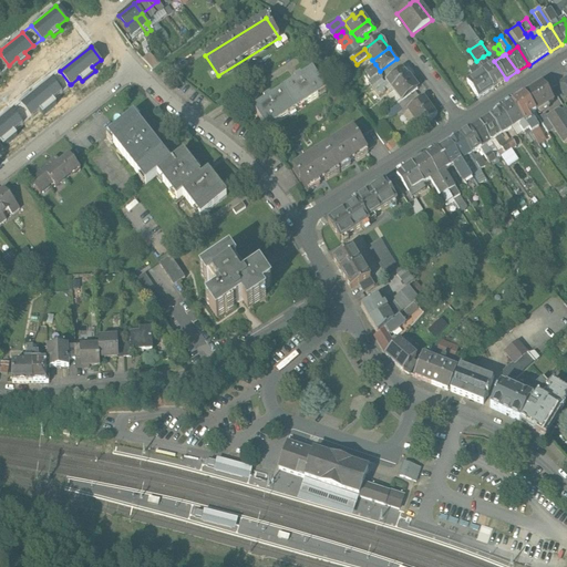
[(483,57),(476,61),(482,69),(490,64),(483,57)]
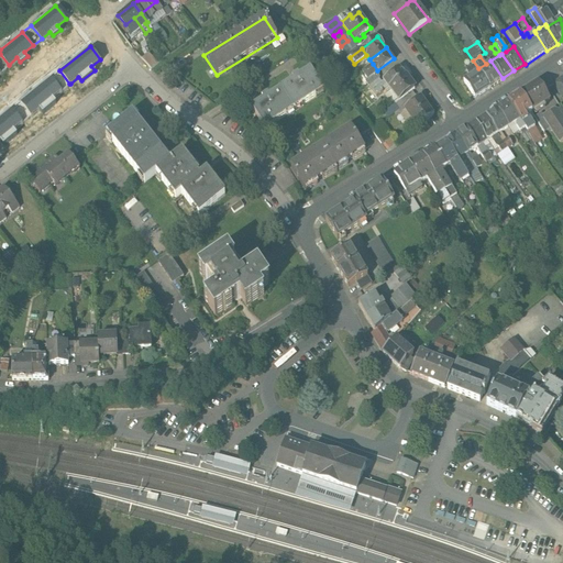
[(486,64),(478,68),(478,69),(490,86),(503,78),(490,61),(486,64)]
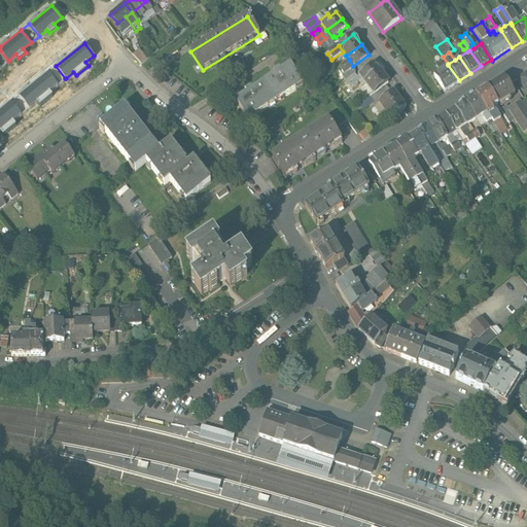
[(349,60),(338,68),(342,74),(353,66),(349,60)]
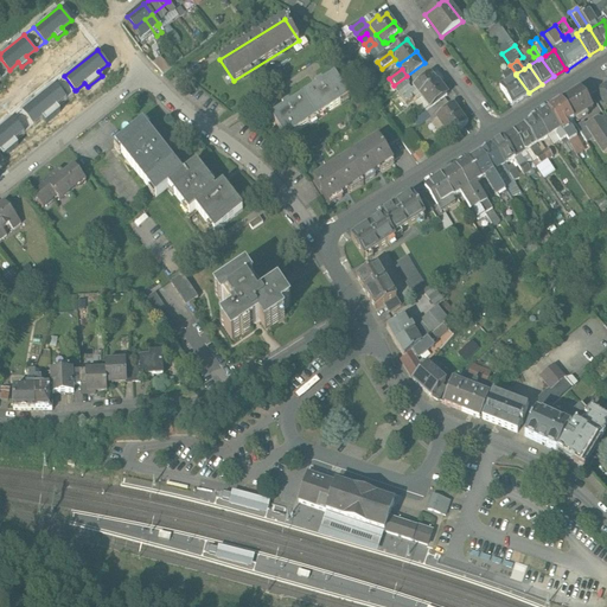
[(432,72),(423,78),(422,77),(416,82),(417,83),(415,85),(417,89),(421,95),(439,82),(432,72)]
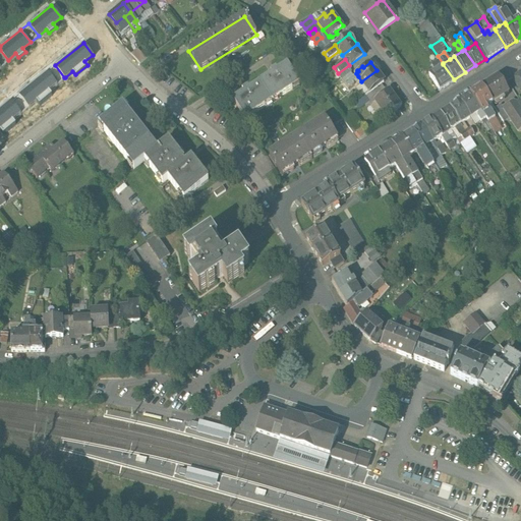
[(443,64),(428,73),(440,89),(454,79),(443,64)]
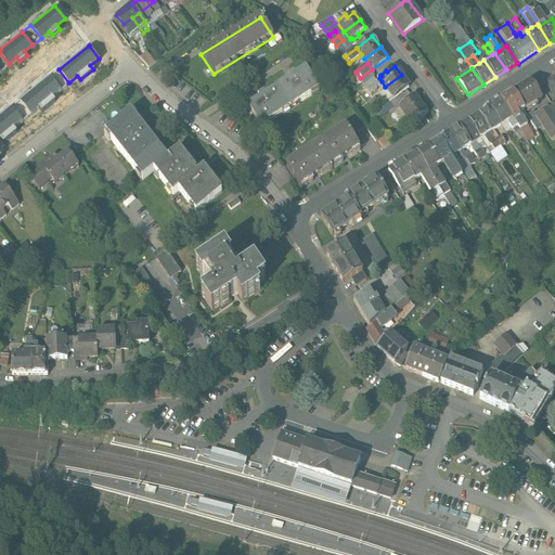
[(61,89),(68,82),(59,69),(50,76),(61,89)]
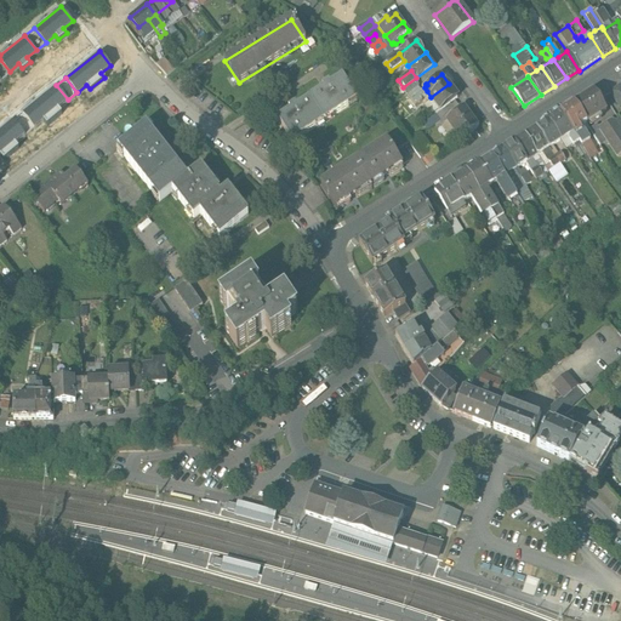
[(342,78),(330,85),(329,84),(323,87),(324,90),(311,98),(324,120),(357,100),(342,78)]
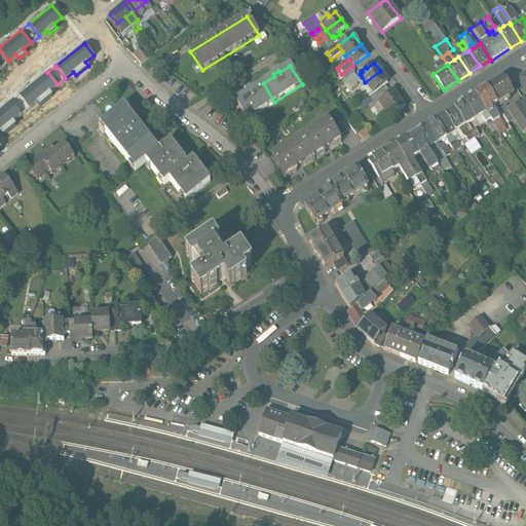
[(525,69),(516,76),(522,85),(523,85),(525,89),(525,69)]
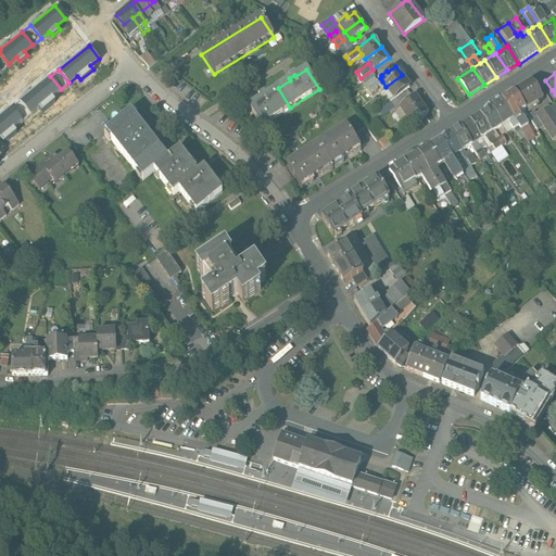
[(402,75),(386,87),(393,97),(394,98),(407,88),(409,86),(412,84),(409,81),(407,83),(402,75)]
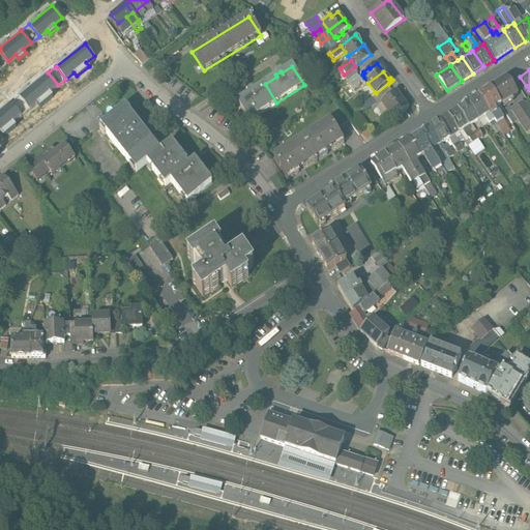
[(19,95),(28,108),(29,108),(37,101),(39,106),(53,95),(50,91),(58,85),(48,72),(19,95)]
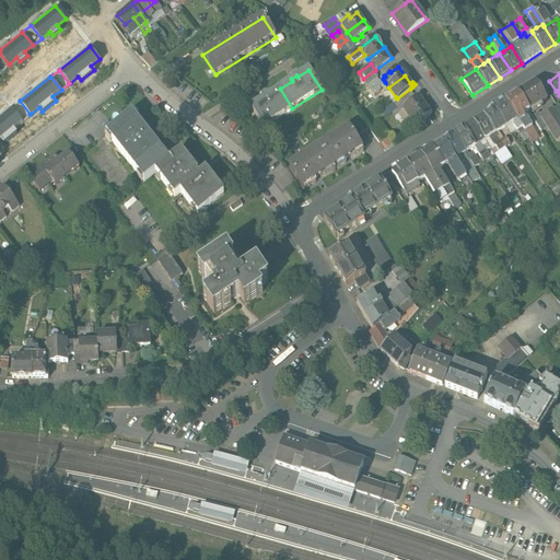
[(383,79),(371,88),(374,93),(381,89),(380,85),(385,82),(383,79)]
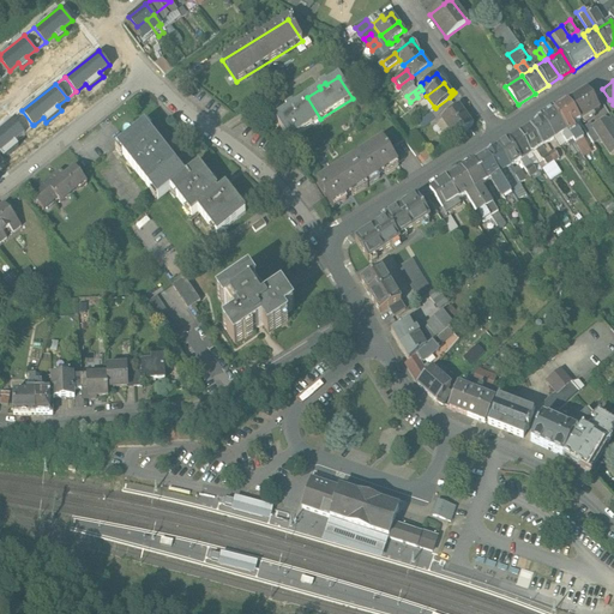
[(587,89),(567,101),(579,121),(600,108),(587,89)]
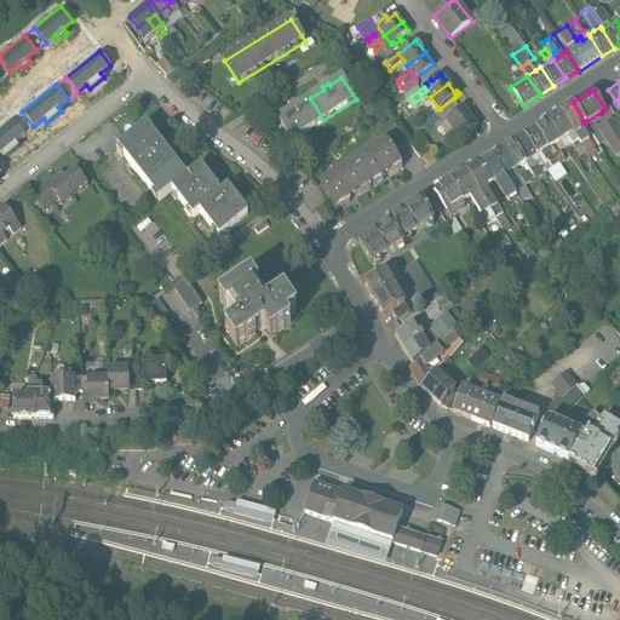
[(323,120),(310,98),(296,107),(294,104),(288,108),(290,110),(277,119),(291,141),(323,120)]
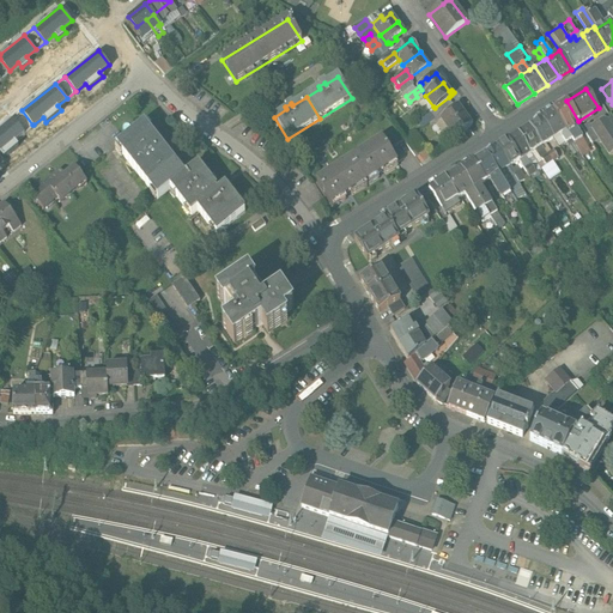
[(434,107),(417,119),(422,125),(429,120),(453,102),(449,97),(435,108),(434,107)]
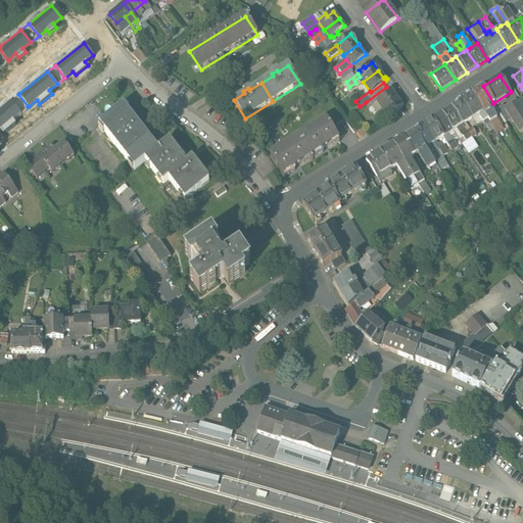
[(488,106),(493,103),(483,86),(472,93),(482,109),(483,110),(488,106)]
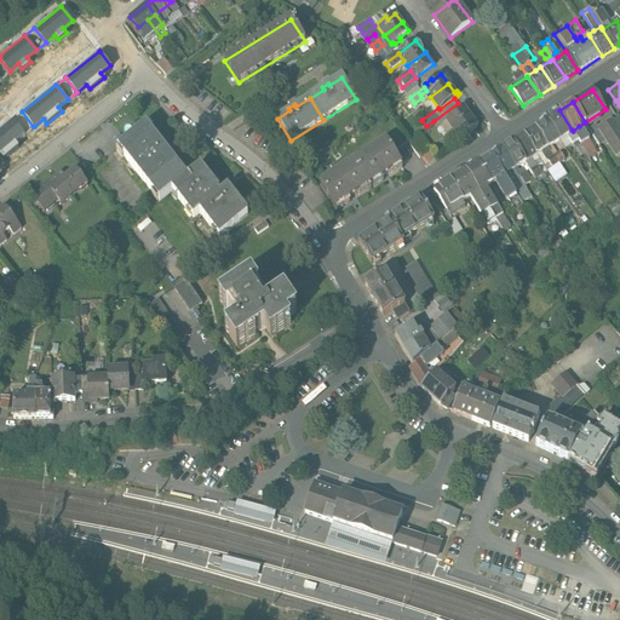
[(458,103),(434,121),(437,125),(441,121),(442,122),(447,119),(446,119),(461,108),(458,103)]
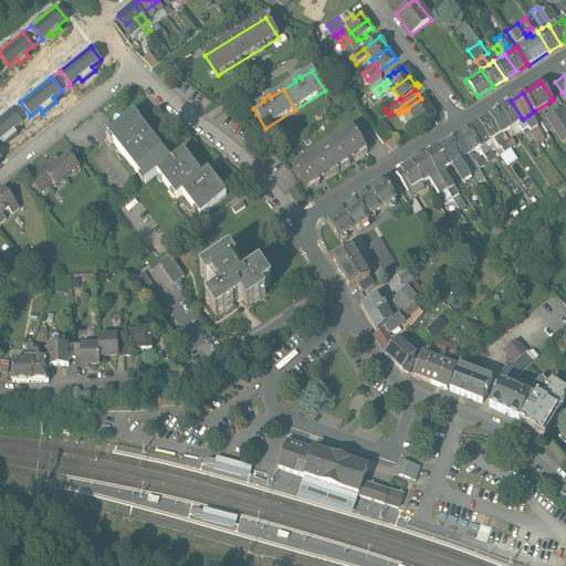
[(421,98),(407,108),(408,108),(413,117),(430,105),(423,96),(421,98)]
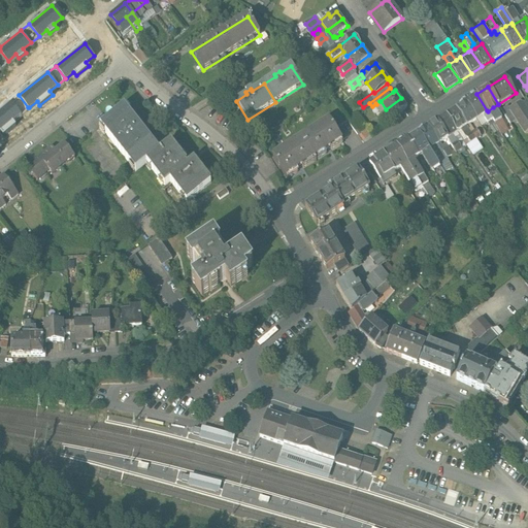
[(476,94),(465,101),(476,118),(484,112),(487,110),(476,94)]
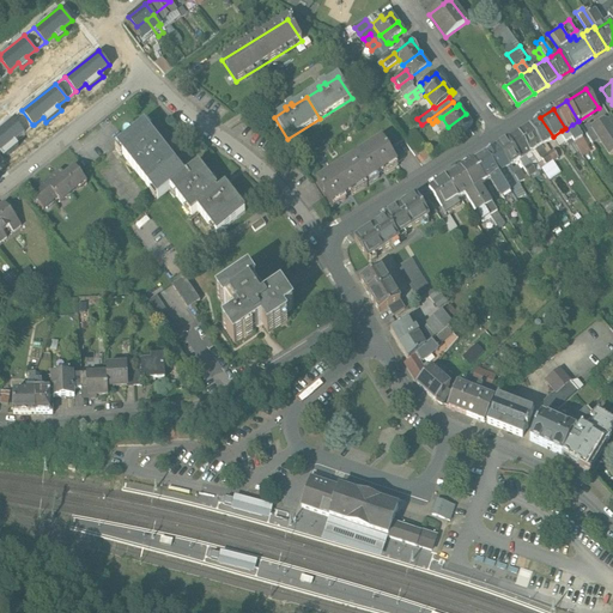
[(13,117),(24,132),(32,125),(22,110),(13,117)]
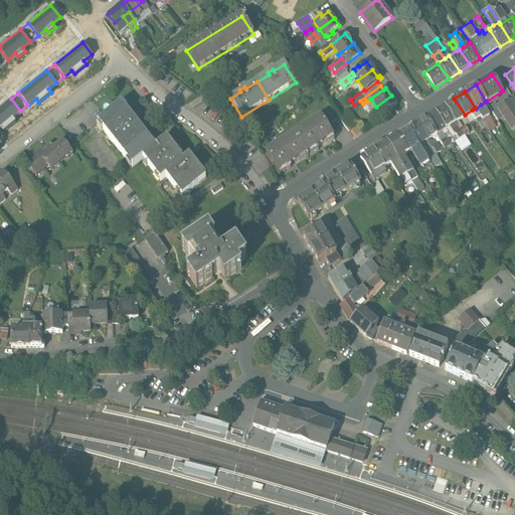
[(391,96),(376,107),(382,114),(384,112),(386,114),(391,111),(390,108),(397,103),(391,96)]
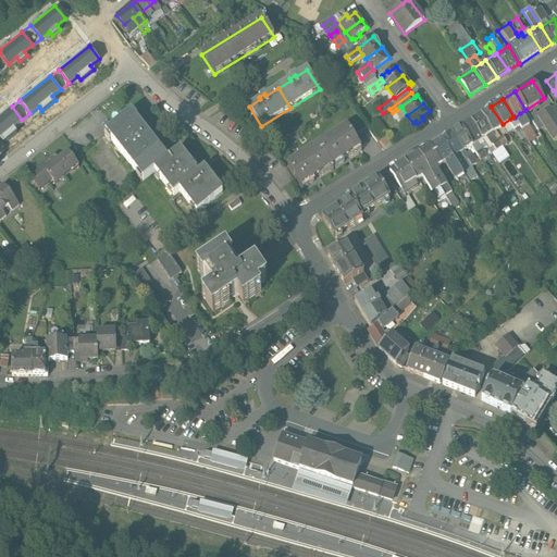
[(22,120),(12,107),(0,115),(0,137),(3,141),(16,131),(13,127),(22,120)]
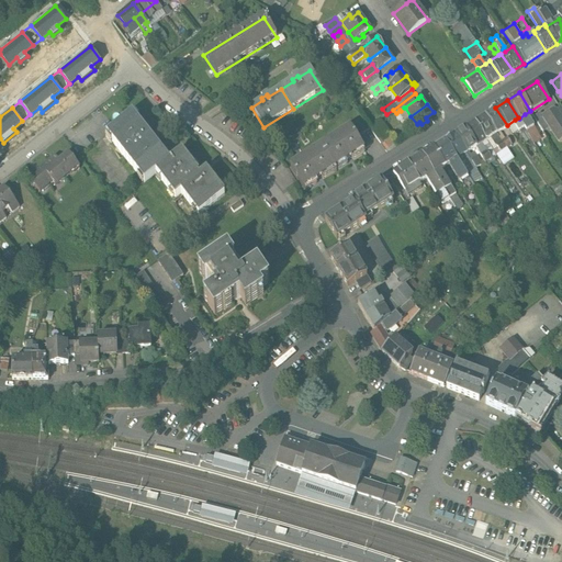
[(495,108),(485,114),(496,132),(507,125),(495,108)]
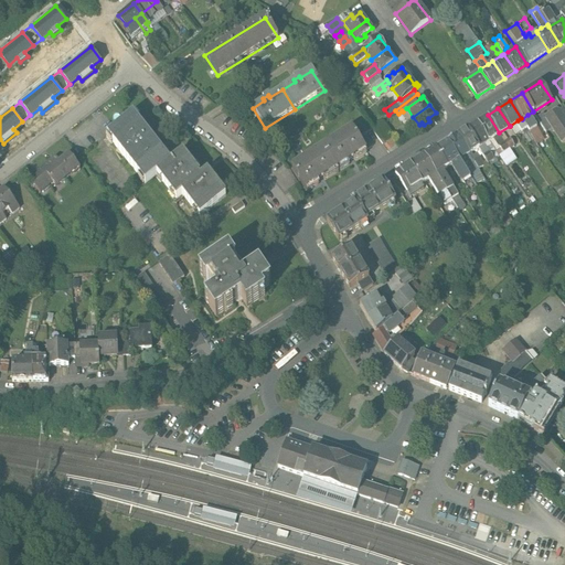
[(546,116),(543,112),(536,116),(545,130),(552,126),(561,140),(564,137),(564,119),(557,108),(546,116)]
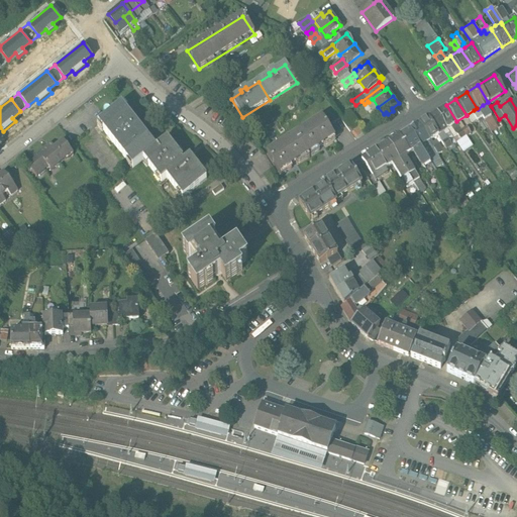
[(120,104),(99,121),(104,127),(103,128),(127,160),(128,159),(133,165),(143,158),(154,148),(149,141),(150,140),(139,126),(135,130),(133,127),(137,123),(126,109),(125,110),(120,104)]
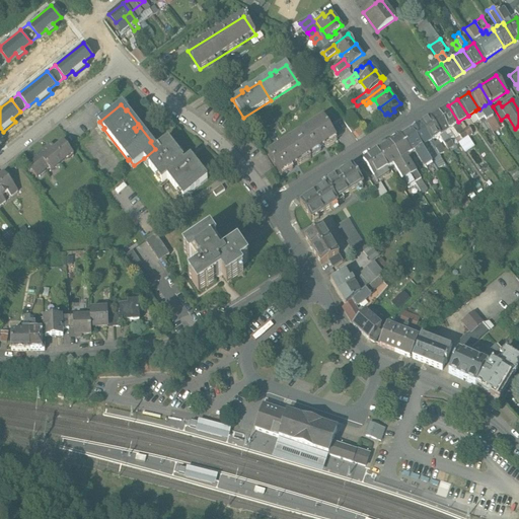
[(458,122),(448,105),(439,112),(449,128),(458,122)]
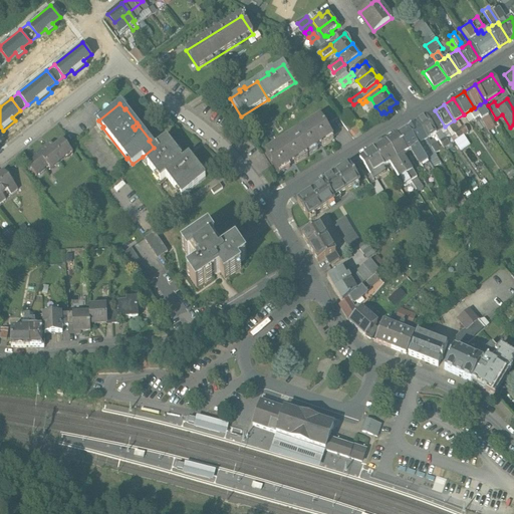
[(481,107),(480,104),(475,108),(480,115),(487,127),(494,122),(483,106),(481,107)]
